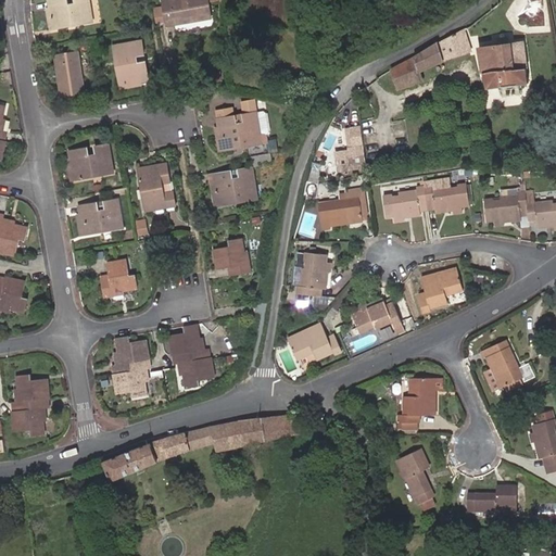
[(49,0),(50,3),(54,24),(93,16),(90,0),(49,0)]
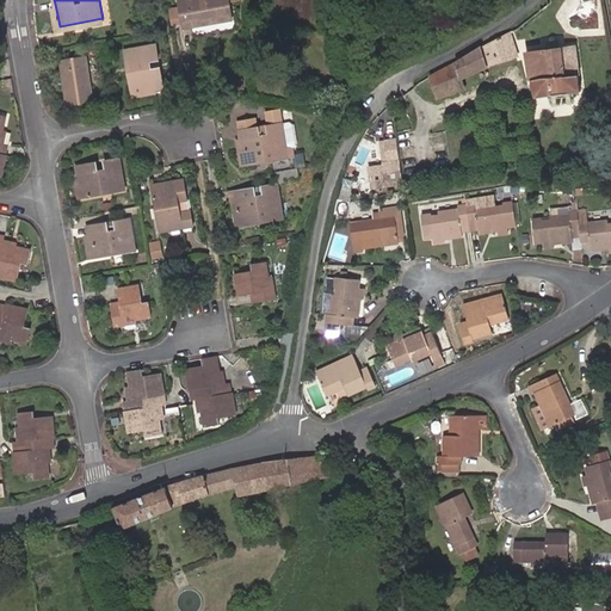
[(216,13),(217,17),(232,14),(228,0),(179,0),(180,1),(183,19),(216,13)]
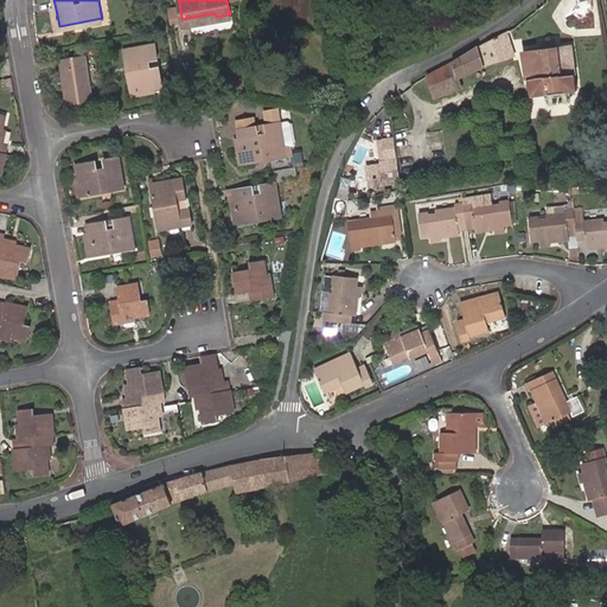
[(171,21),(181,19),(179,1),(167,4),(171,21)]
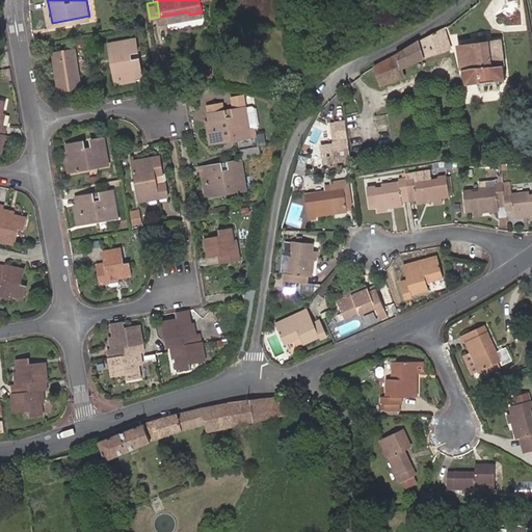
[(452,51),(444,29),(416,43),(390,58),(374,67),(381,84),(402,77),(400,68),(425,57),(452,51)]
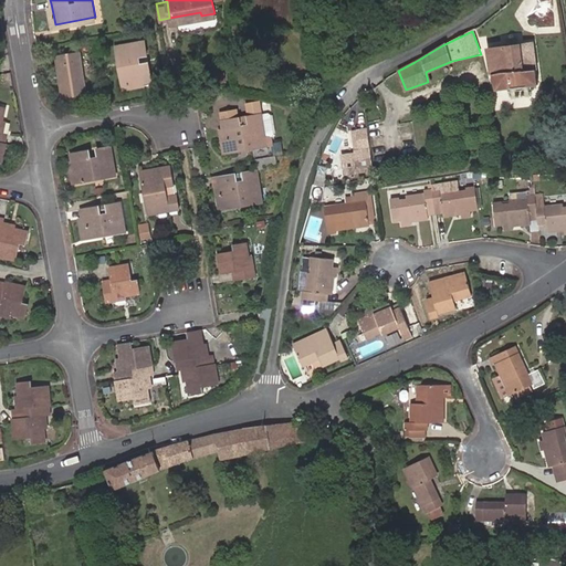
[(153,77),(150,58),(143,59),(142,51),(148,50),(147,37),(116,41),(122,82),(146,79),(153,77)]
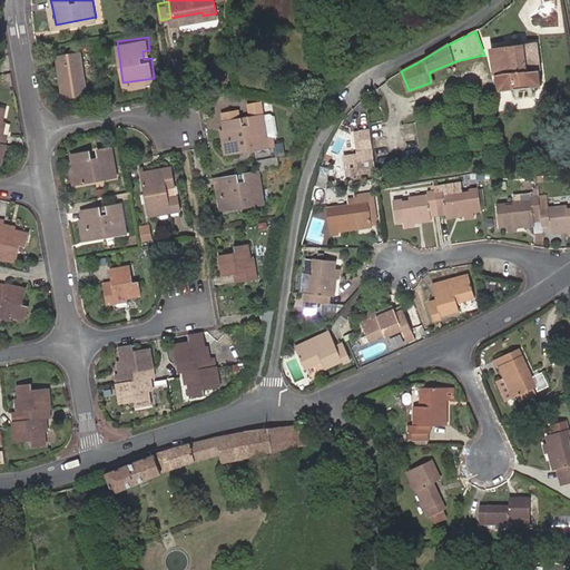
[(534,43),(492,49),(495,76),(500,90),(541,85),(534,43)]
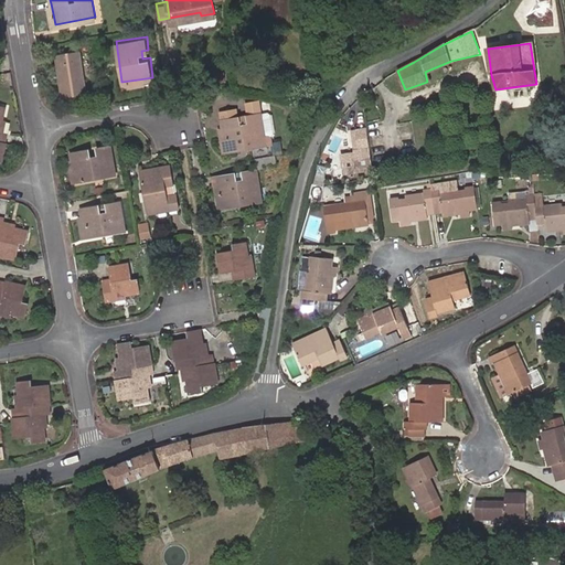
[(86,89),(84,78),(78,48),(56,51),(63,93),(81,89),(86,89)]
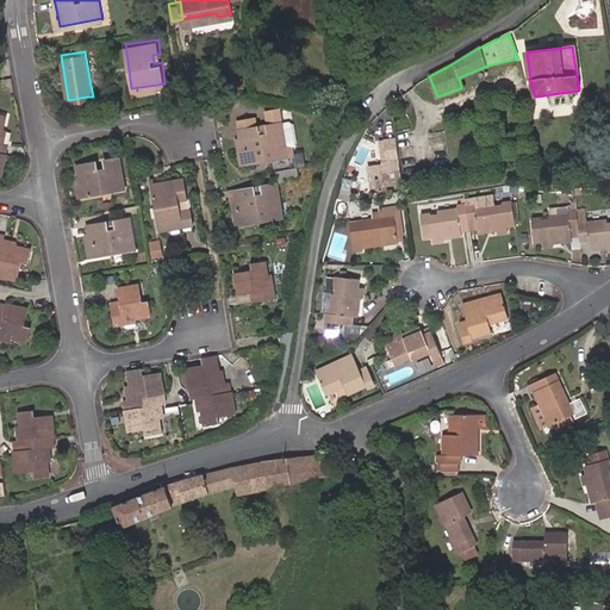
[(265,111),(267,120),(281,118),(280,107),(265,111)]
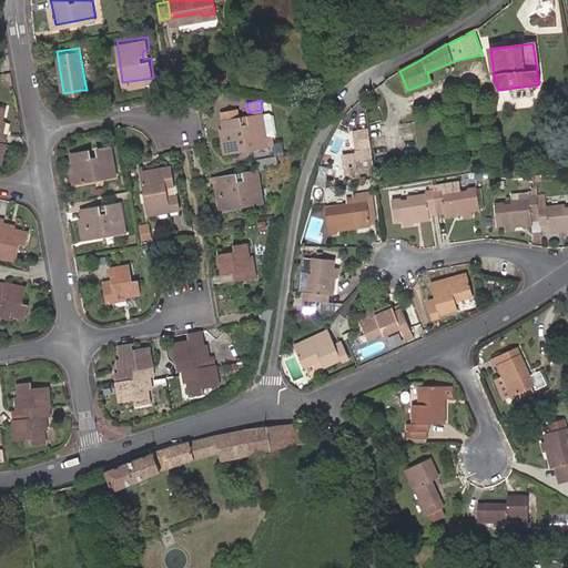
[(229,149),(269,141),(267,138),(275,132),(272,108),(262,110),(249,112),(250,120),(241,121),(239,109),(223,111),(222,118),(229,149)]
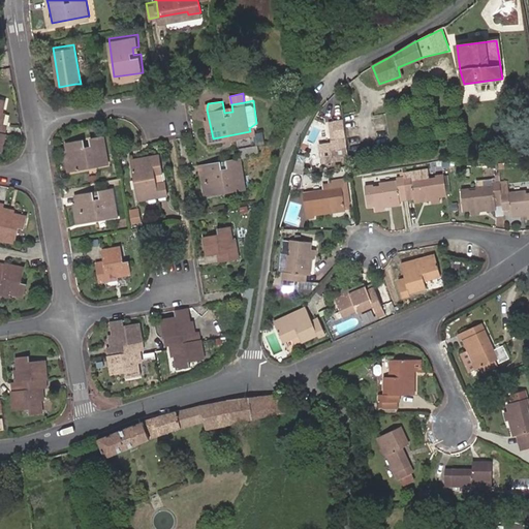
[(349,158),(343,119),(333,121),(339,160),(349,158)]
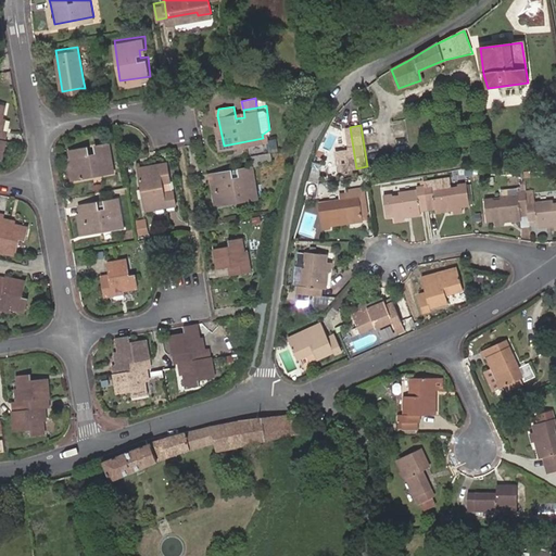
[(266,138),(269,151),(278,149),(276,137),(266,138)]
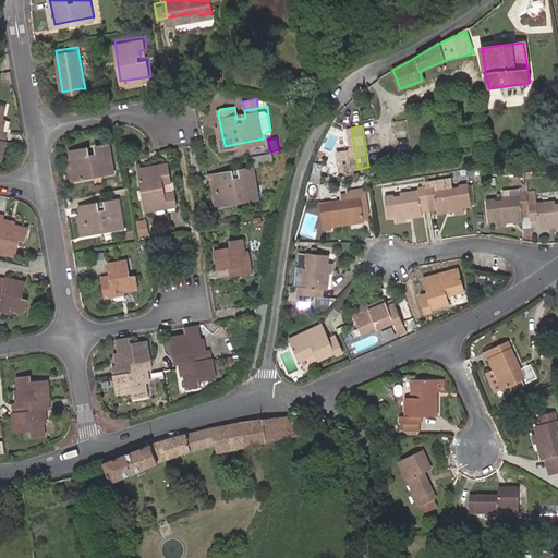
[(97,152),(95,152),(89,153),(88,145),(70,148),(72,157),(75,178),(114,170),(109,141),(95,144),(97,152)]
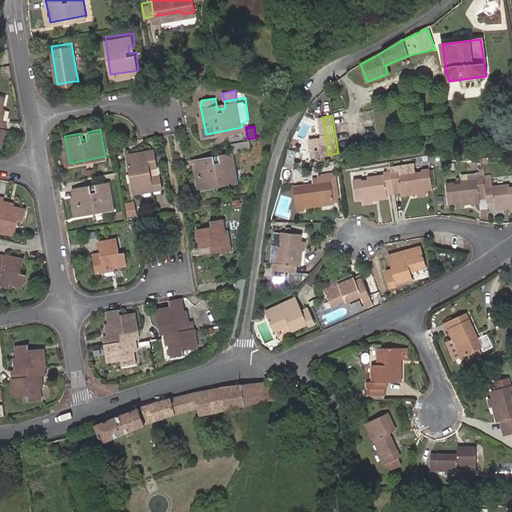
[(248,139),(231,142),(232,149),(249,146),(248,139)]
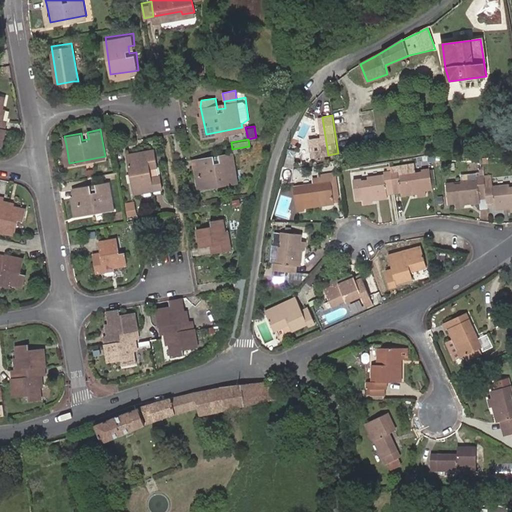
[(147,152),(129,155),(135,190),(154,187),(162,186),(157,163),(155,147),(146,149),(147,152)]
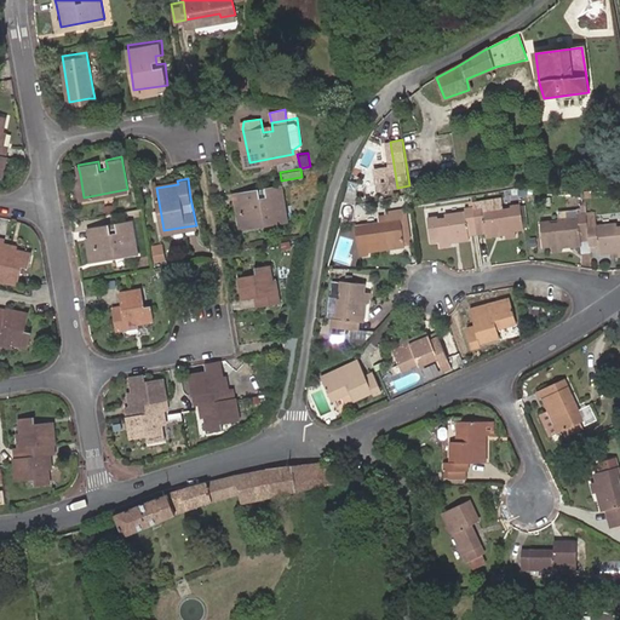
[(241,200),(245,227),(288,220),(283,185),(269,188),(270,196),(262,197),(260,189),(240,191),(241,200)]
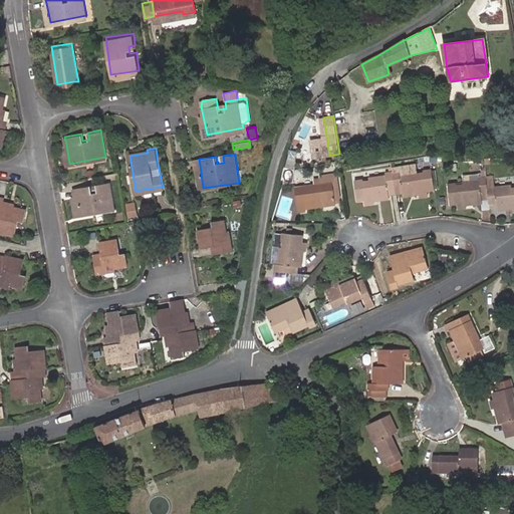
[(393,167),(394,171),(400,170),(401,173),(418,170),(417,163),(393,167)]
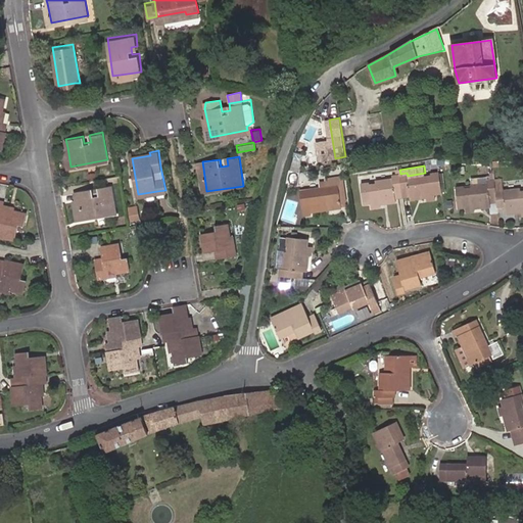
[(400,174),(403,195),(411,194),(411,198),(419,196),(419,193),(426,192),(426,195),(427,197),(437,196),(436,192),(442,191),(439,171),(425,173),(408,176),(407,173),(400,174)]
